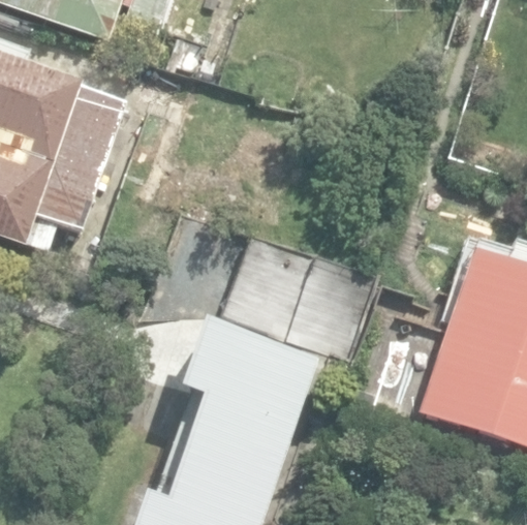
[(0,0),(0,3),(110,40),(124,0),(0,0)]
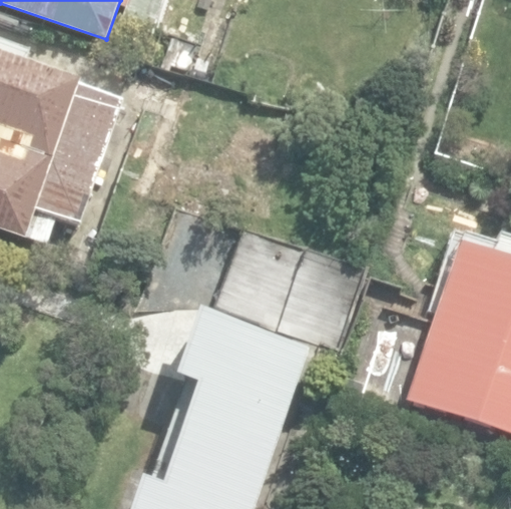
[(129,0),(119,32),(143,40),(147,29),(155,32),(165,0),(129,0)]
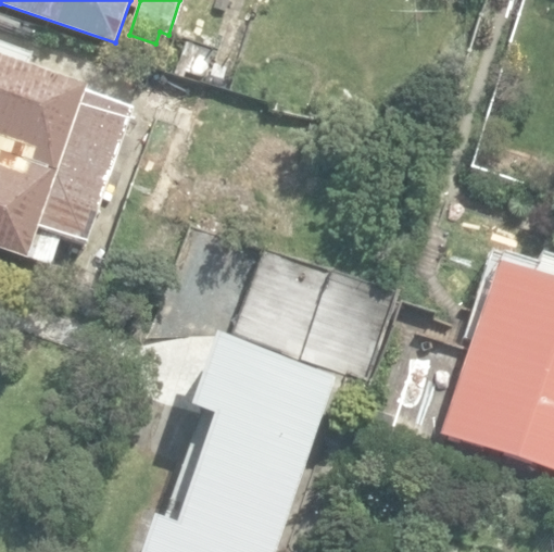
[(0,245),(30,255),(32,252),(40,254),(49,228),(88,242),(104,197),(128,205),(140,171),(116,162),(136,107),(87,89),(88,86),(0,54),(0,245)]
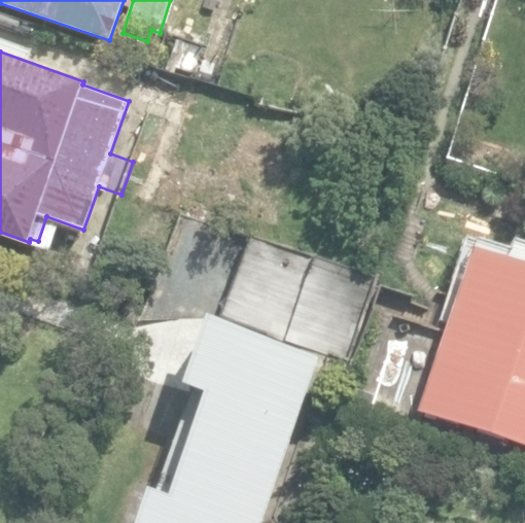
[(183,204),(229,208),(232,177),(185,173),(183,204)]
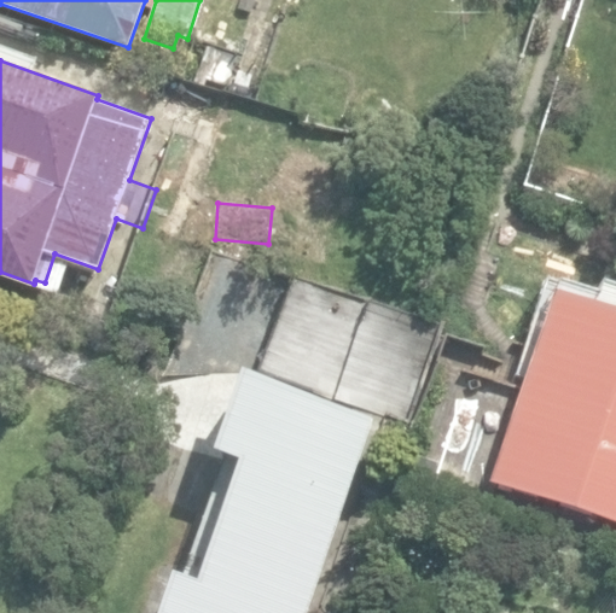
[(588,543),(615,552),(615,310),(553,290),(489,479),(598,515),(588,543)]
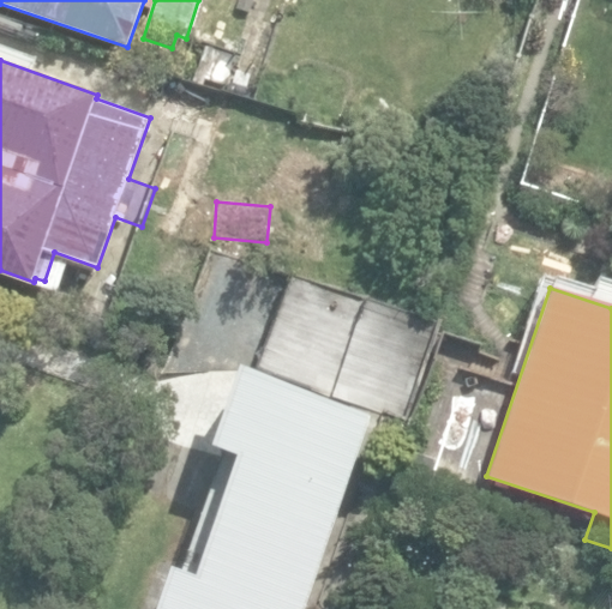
[(366,399),(409,414),(437,332),(393,318),(366,399)]
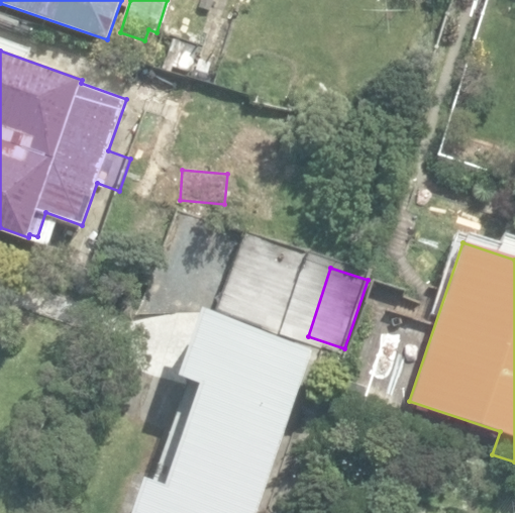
[(132,512),(254,512),(314,349),(203,310),(202,309),(178,377),(200,385),(183,434),(169,429),(150,482),(145,480),(132,512)]
